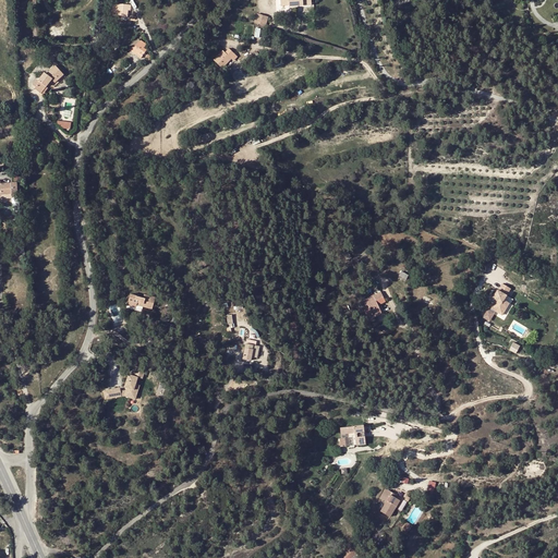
[(264,25),(266,17),(256,14),(254,22),(264,25)]
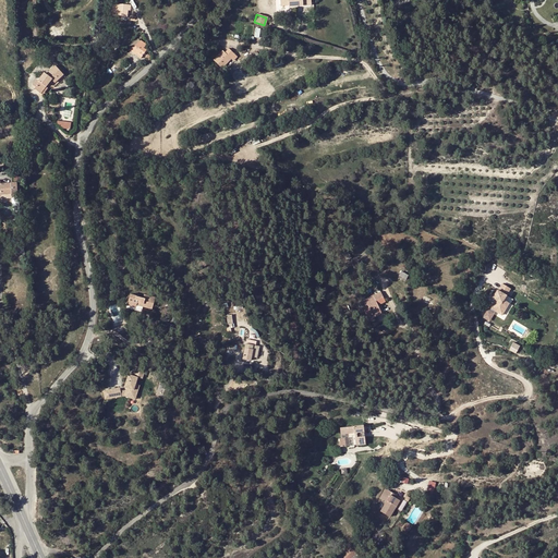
[(137,51),(142,55),(146,48),(144,46),(145,44),(141,40),(129,49),(135,53),(137,51)]
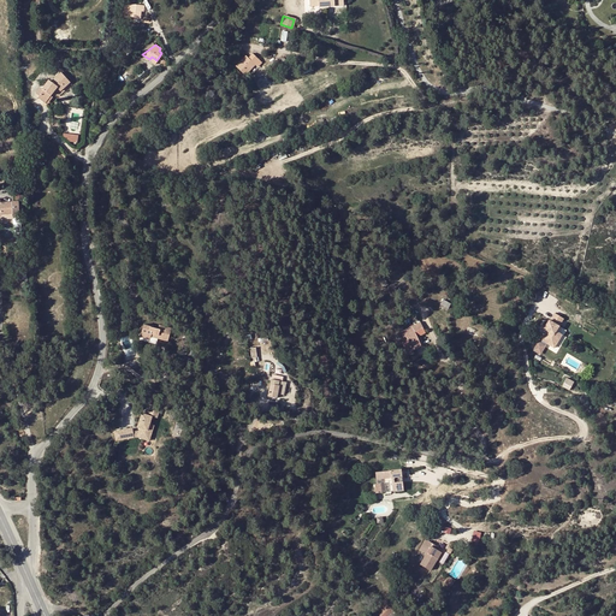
[(246,55),(237,63),(235,66),(246,76),(253,67),(255,65),(258,67),(261,63),(254,55),(250,60),(248,58),(246,55)]
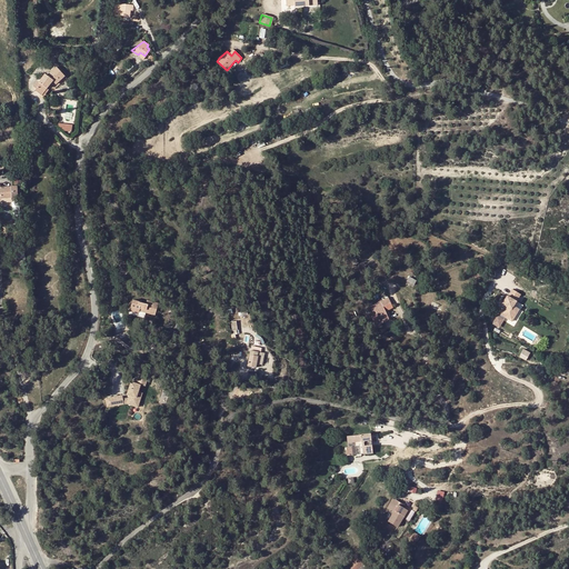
[(41,95),(47,88),(51,82),(53,80),(55,81),(57,83),(65,76),(56,66),(46,75),(45,73),(38,81),(37,80),(32,86),(36,88),(35,90),(41,95)]
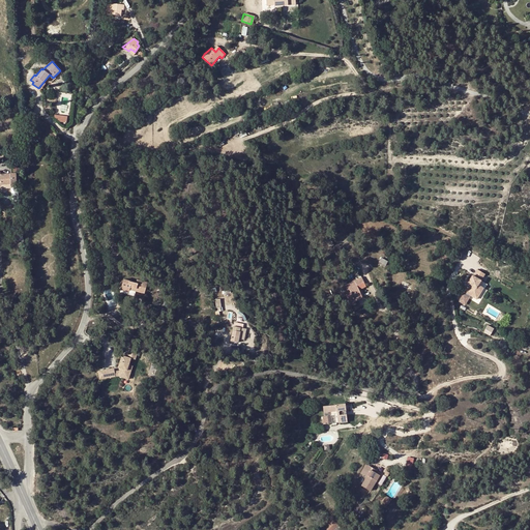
[(231,130),(217,137),(218,138),(221,141),(233,135),(231,130)]
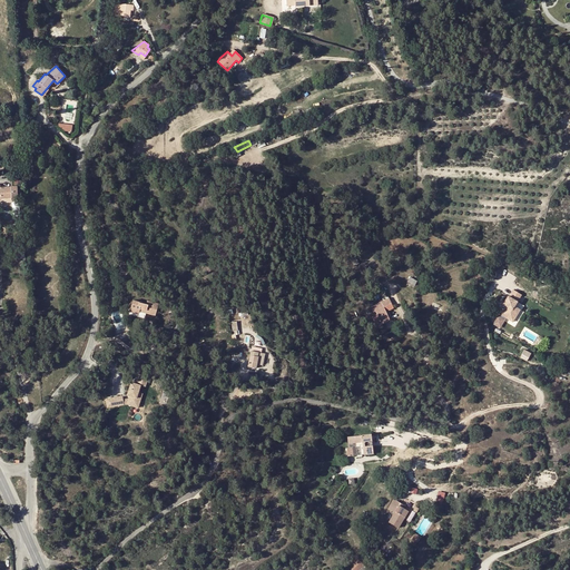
[(0,184),(0,183),(0,198),(1,199),(1,197),(12,197),(11,198),(17,198),(17,185),(11,186),(11,187),(0,187),(0,184)]
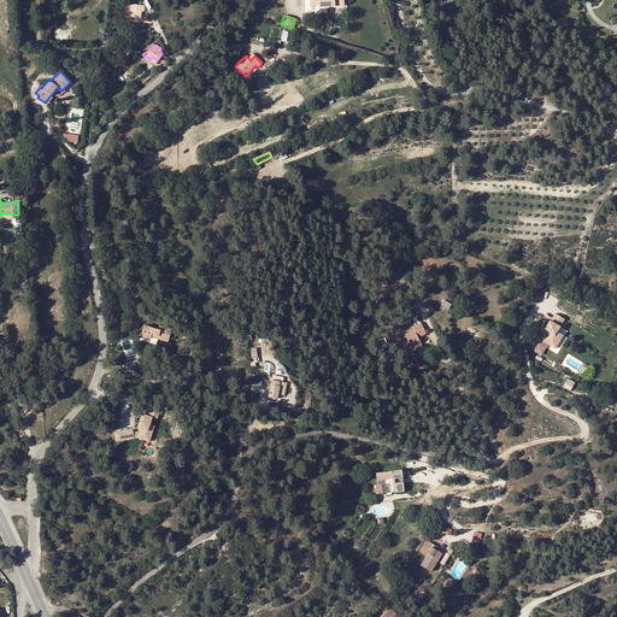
[(21,271),(17,271),(17,276),(21,276),(21,282),(27,282),(27,272),(21,274),(21,271)]
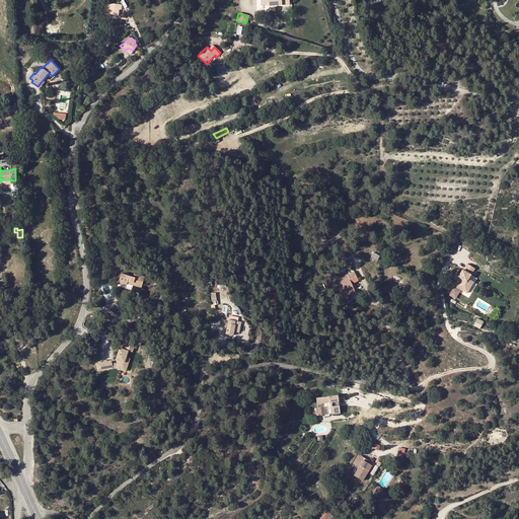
[(451,287),(448,286),(446,292),(457,296),(461,284),(456,282),(459,273),(451,270),(450,275),(448,274),(445,282),(452,284),(451,287)]
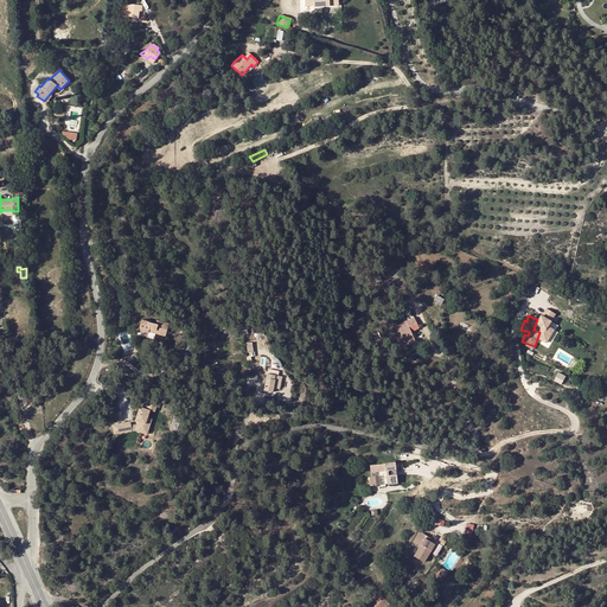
[(396,339),(402,351),(408,349),(407,346),(416,342),(411,332),(419,328),(414,317),(395,326),(397,332),(400,331),(402,334),(398,336),(400,337),(396,339)]
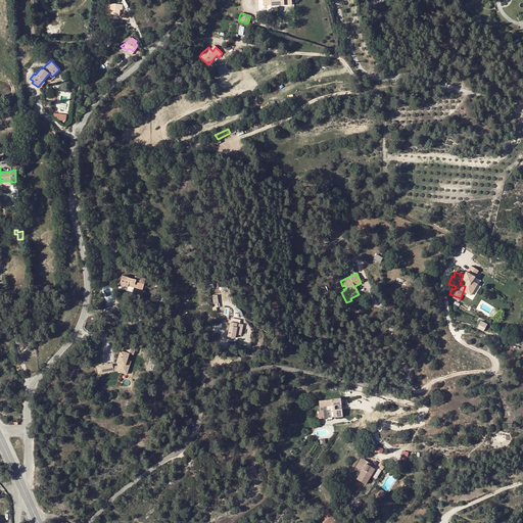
[(129,283),(131,284),(131,287),(142,290),(145,279),(135,276),(134,279),(122,275),(120,284),(128,286),(129,283)]
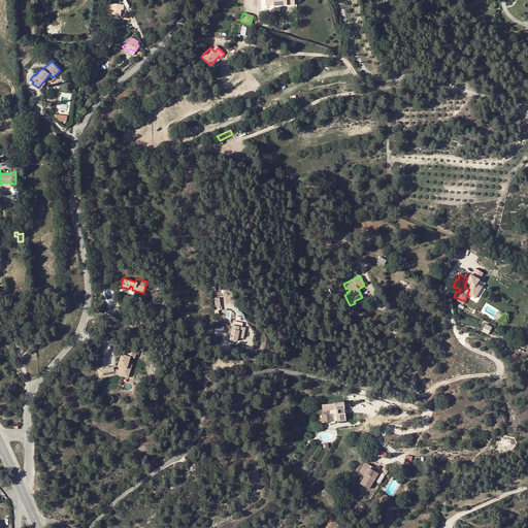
[(231,325),(229,339),(238,340),(239,330),(238,330),(239,326),(231,325)]
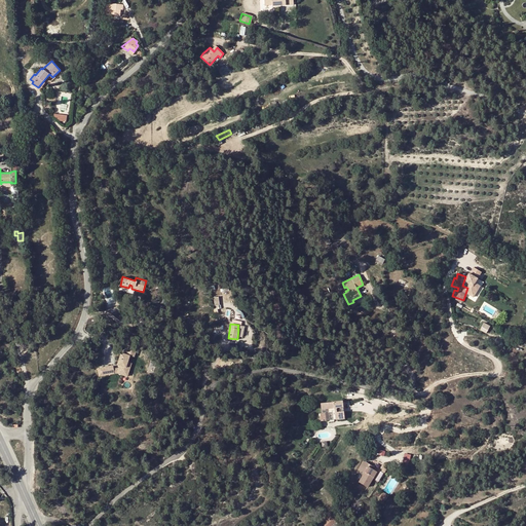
[(104,369),(105,376),(117,373),(124,375),(125,371),(123,370),(124,367),(126,367),(127,362),(129,355),(122,352),(118,364),(120,365),(119,368),(114,369),(114,367),(104,369)]
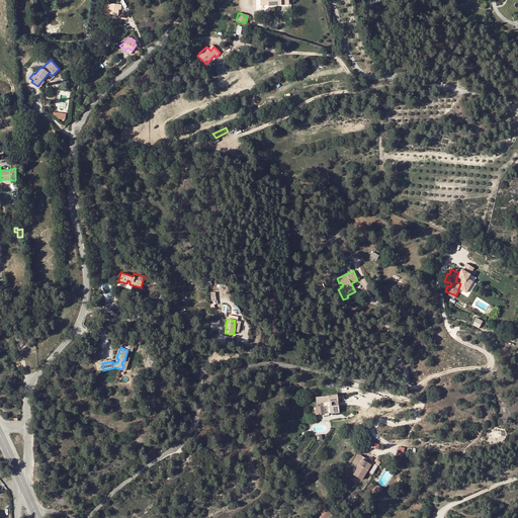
[(329,414),(339,413),(337,399),(336,394),(315,397),(317,406),(329,405),(329,414)]
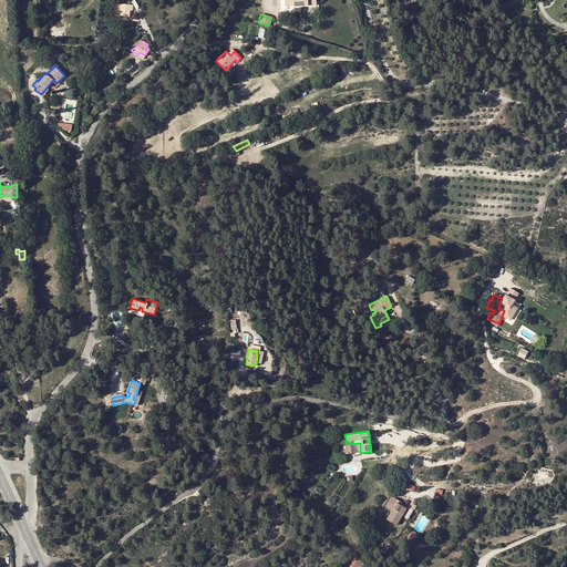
[(406,508),(401,505),(397,503),(398,501),(392,497),(385,505),(392,509),(387,519),(395,525),(406,508)]
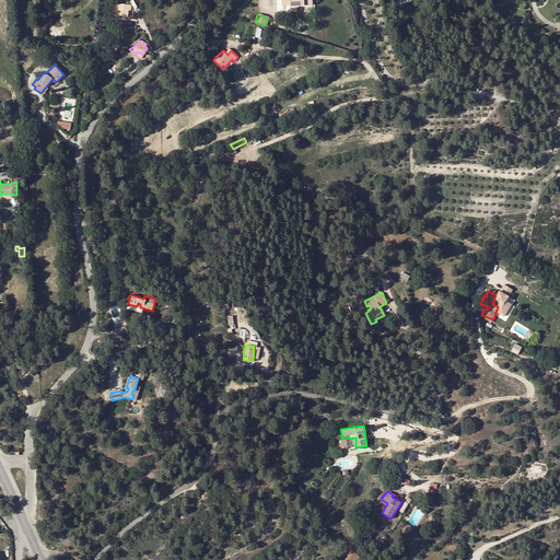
[(411,533),(415,527),(408,523),(405,528),(411,533)]
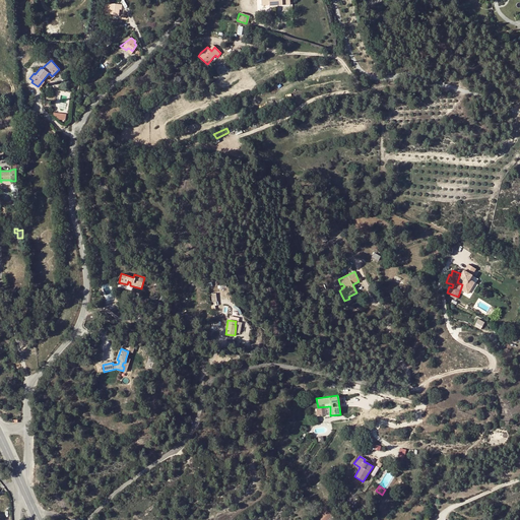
[(317,519),(325,519),(330,514),(328,512),(330,510),(328,508),(317,519)]
